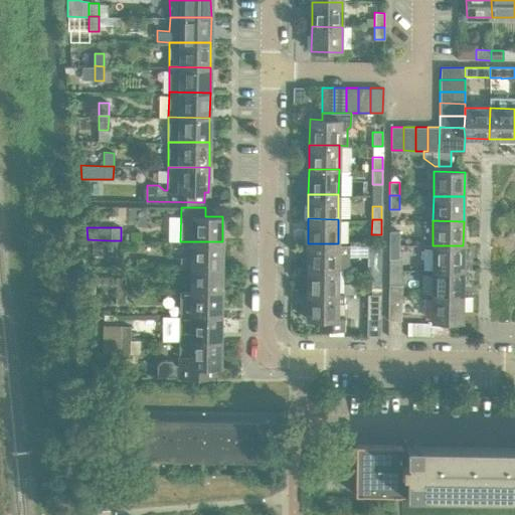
[(389,244),(398,244),(399,231),(389,231),(389,244)]
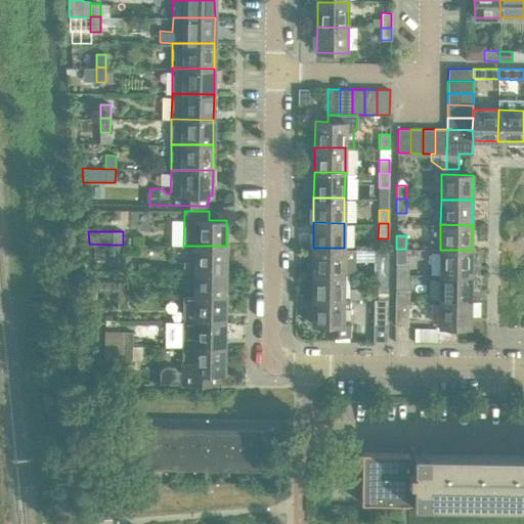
[(122,259),(123,245),(113,245),(113,259),(122,259)]
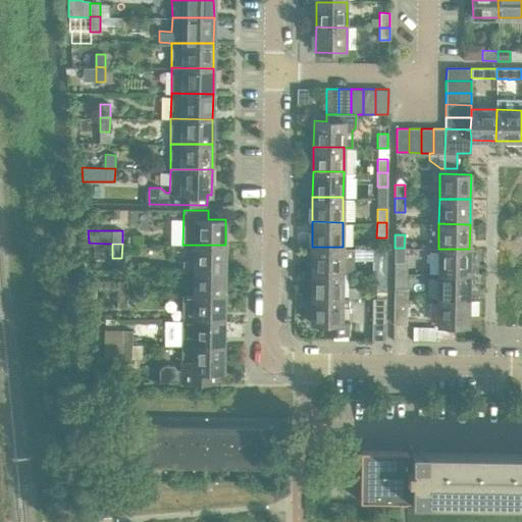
[(93,245),(93,257),(102,257),(102,245),(93,245)]
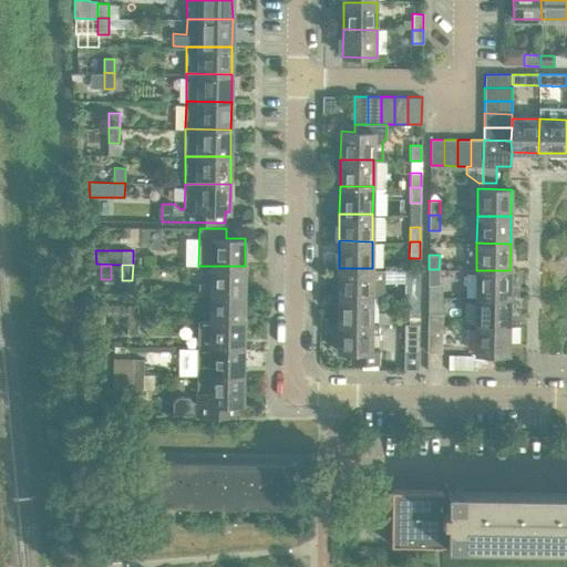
[(245,295),(245,266),(210,266),(210,284),(198,284),(198,294),(210,294),(245,295)]
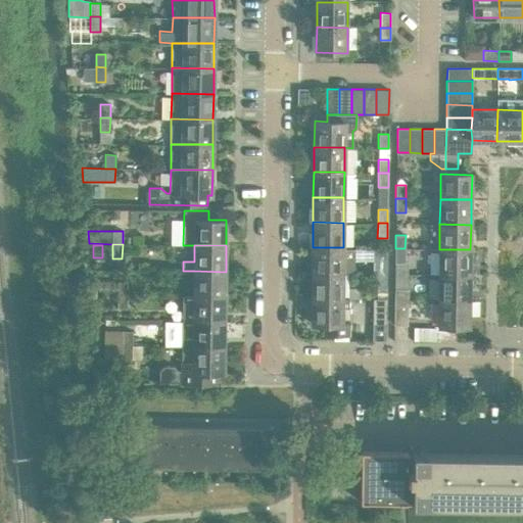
[(343,249),(343,247),(313,247),(312,272),(342,273),(342,274),(354,274),(354,249),(343,249)]
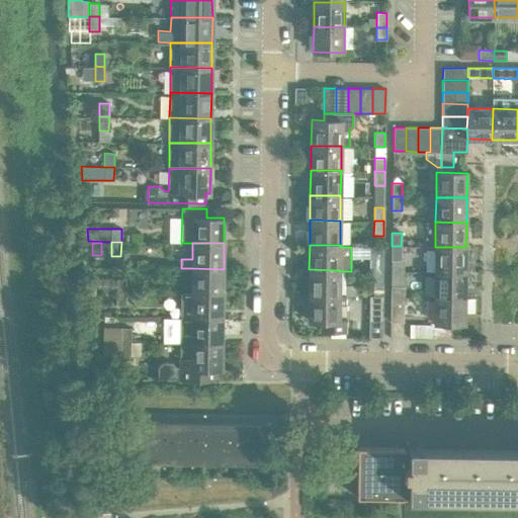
[(401,260),(401,246),(392,246),(391,260),(401,260)]
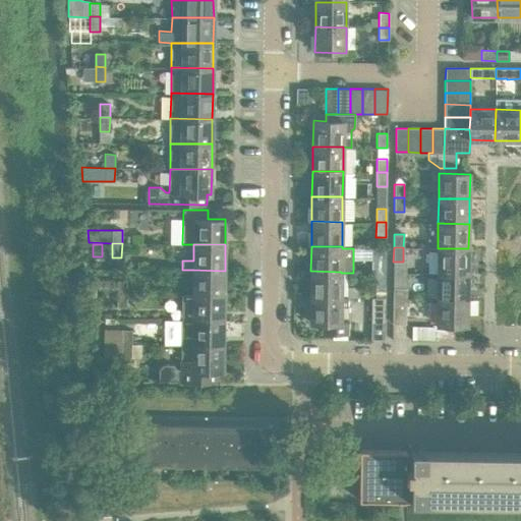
[(468,274),(468,248),(438,248),(438,274),(468,274)]
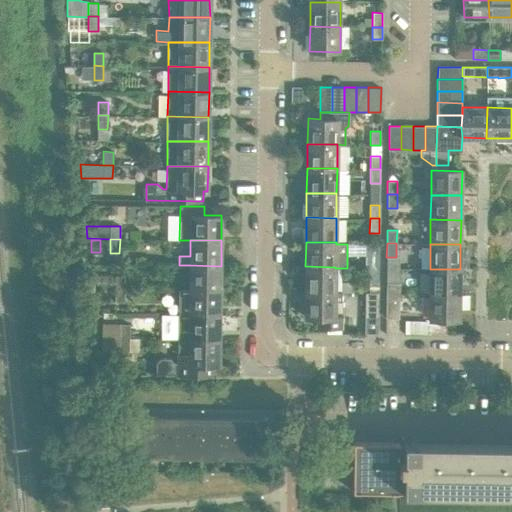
[(369,267),(379,267),(379,255),(369,255),(369,267)]
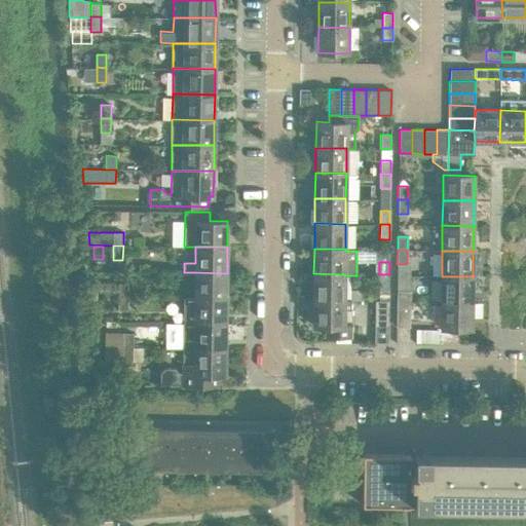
[(226,297),(227,273),(195,272),(194,297),(226,297)]
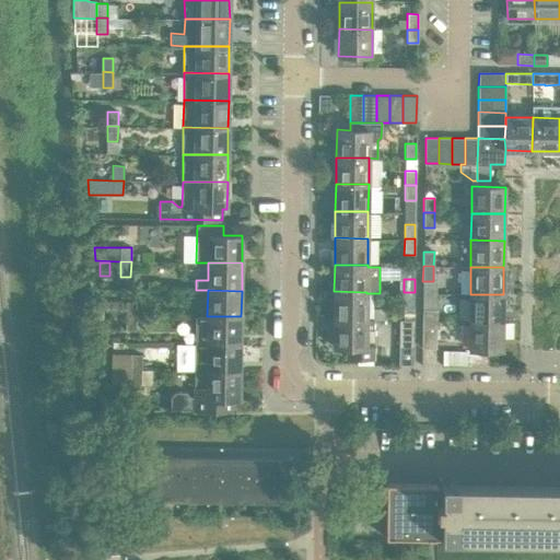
[(366,319),(366,293),(366,292),(334,291),(334,318),(366,319)]
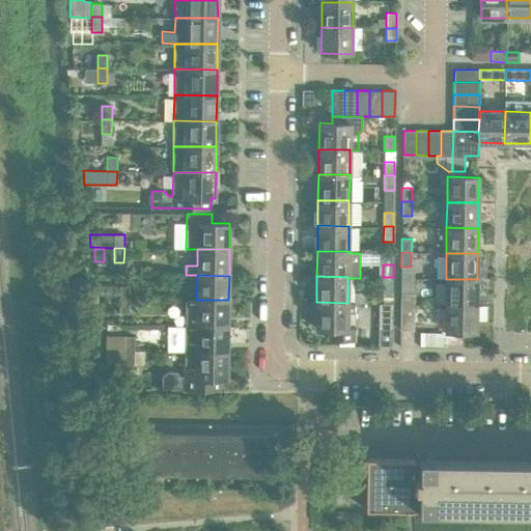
[(392,292),(393,277),(383,277),(382,292),(392,292)]
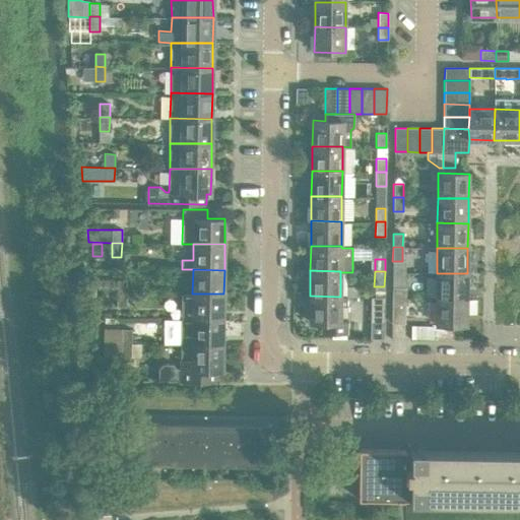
[(466,299),(467,273),(437,273),(436,298),(466,299)]
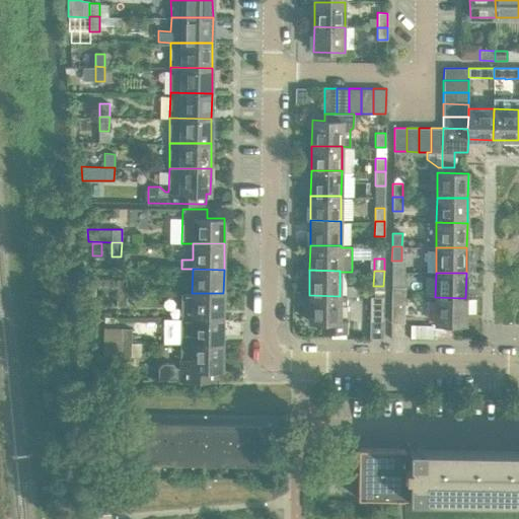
[(117,292),(126,292),(127,279),(117,279),(117,292)]
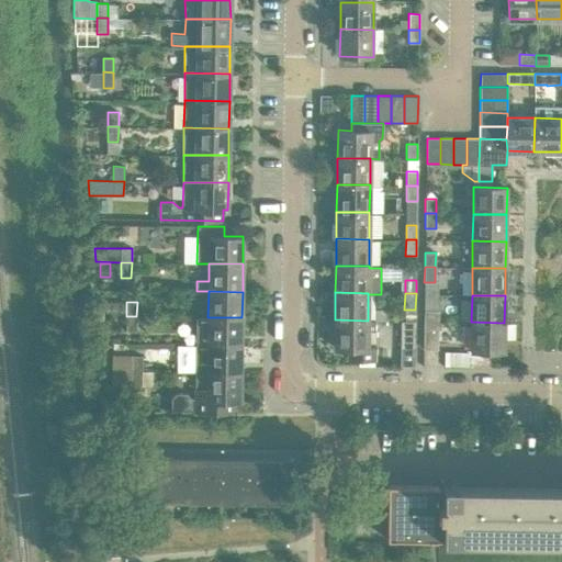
[(425,321),(438,321),(438,310),(425,310),(425,321)]
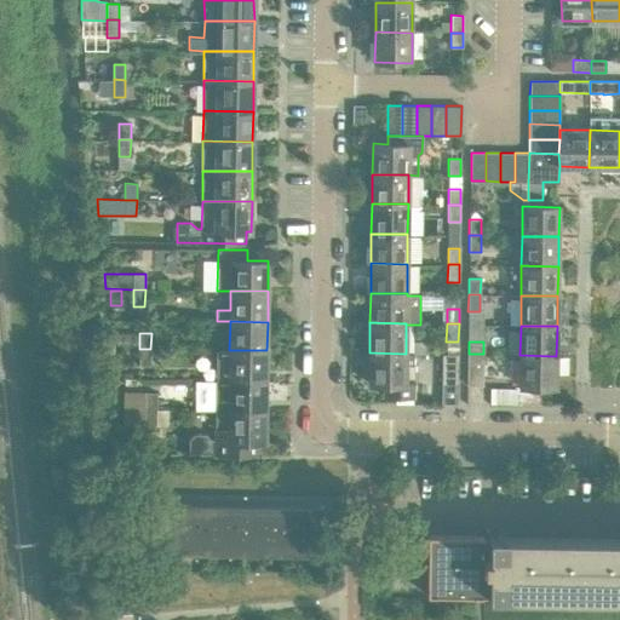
[(150,366),(150,349),(139,349),(139,366),(150,366)]
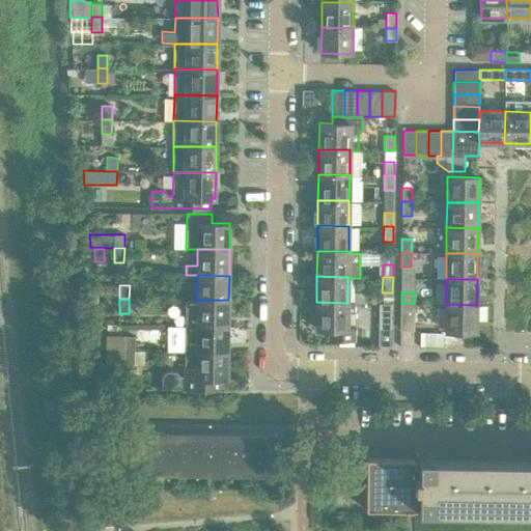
[(228,300),(196,300),(186,300),(185,326),(228,326),(228,300)]
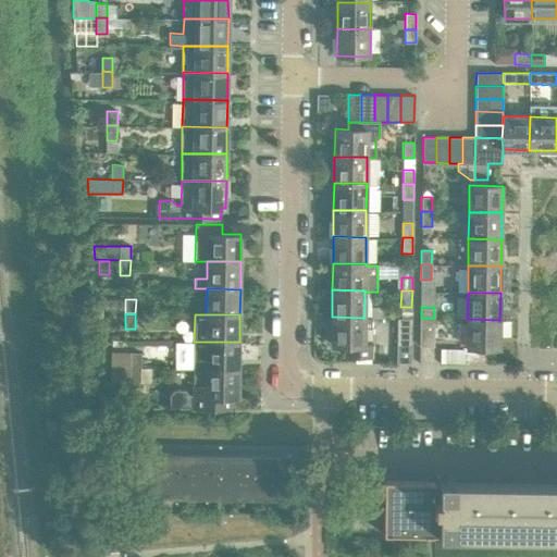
[(332,317),(332,344),(345,344),(345,355),(372,355),(372,343),(364,343),(364,329),(371,329),(371,319),(364,319),(364,318),(332,317)]
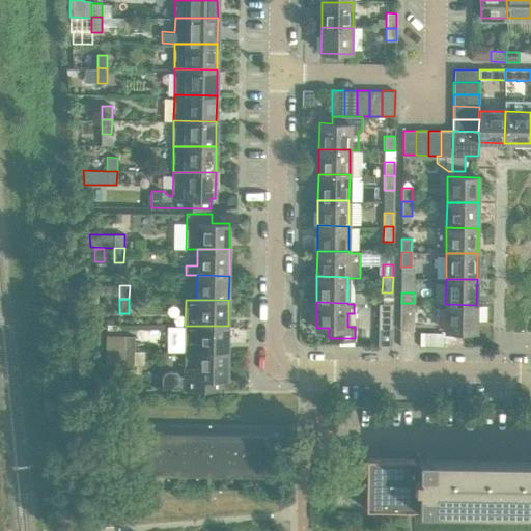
[(414,330),(414,303),(401,303),(401,330),(414,330)]
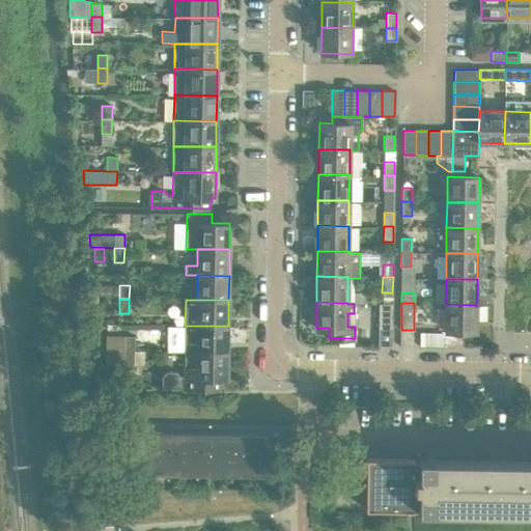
[(392,304),(380,304),(379,329),(379,345),(392,345),(392,329),(392,304)]
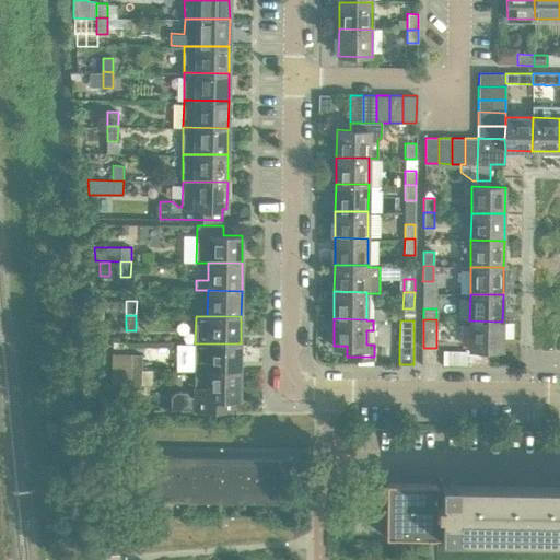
[(502,348),(502,322),(469,321),(469,348),(502,348)]
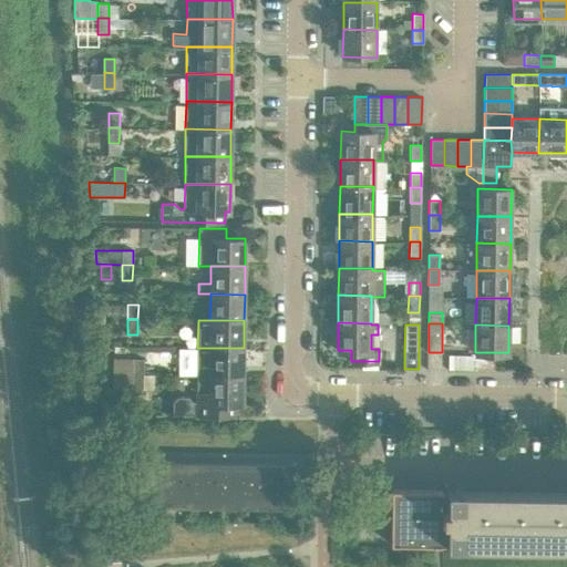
[(244,375),(244,348),(197,348),(197,375),(244,375)]
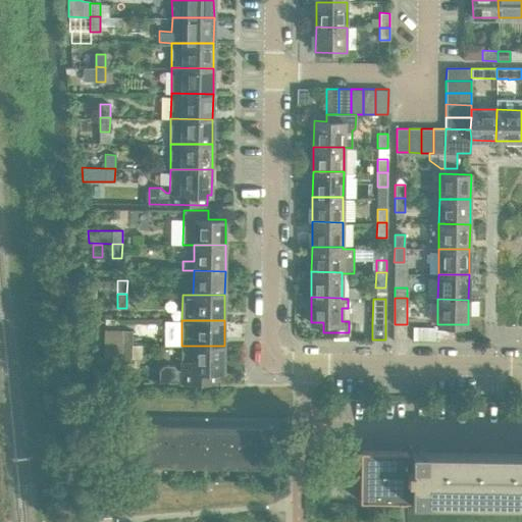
[(434,326),(434,341),(456,341),(456,327),(434,326)]
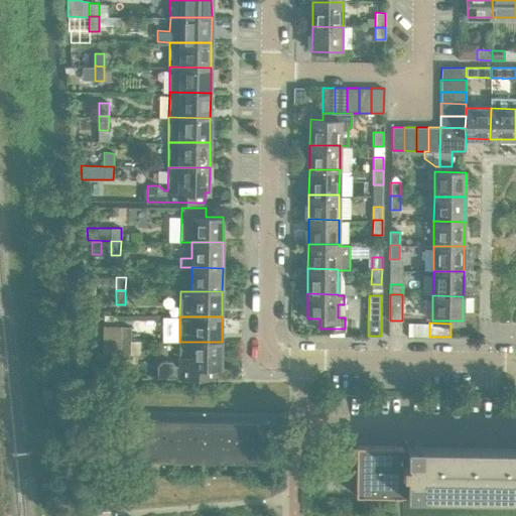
[(101,327),(100,341),(121,341),(121,327),(101,327)]
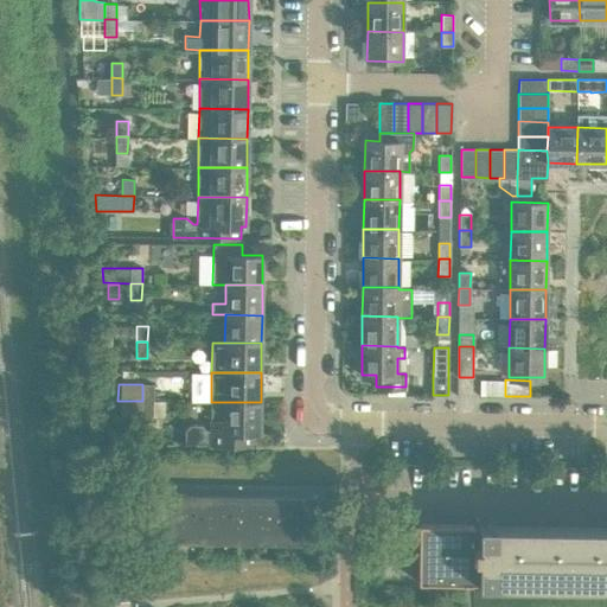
[(142,401),(153,401),(154,385),(142,384),(142,401)]
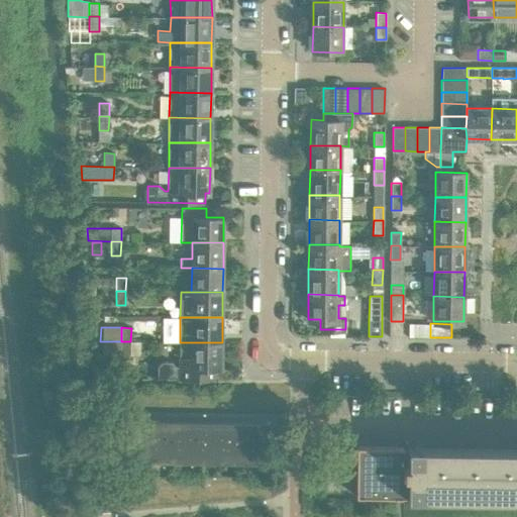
[(100,341),(100,354),(120,354),(121,341),(100,341)]
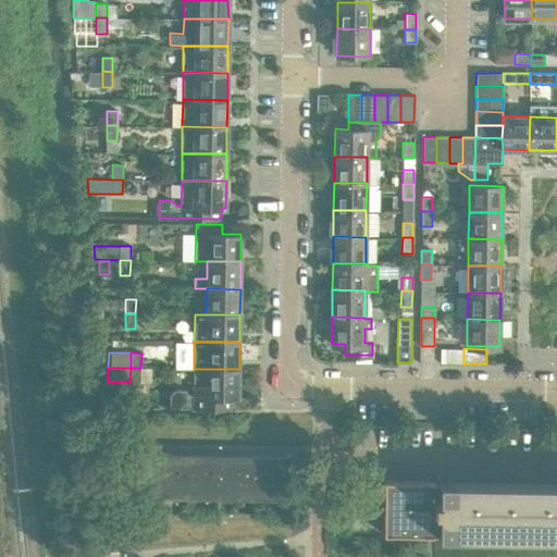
[(140,383),(140,368),(131,368),(130,382),(140,383)]
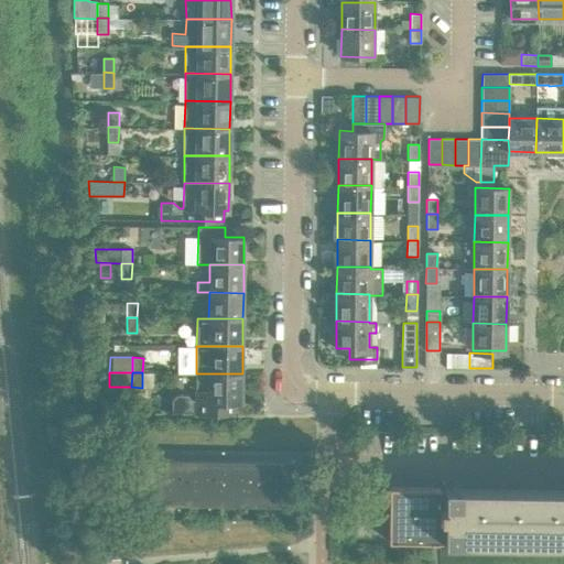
[(241,401),(242,373),(196,373),(196,398),(192,398),(187,393),(176,393),(172,398),(172,411),(237,412),(237,401),(241,401)]
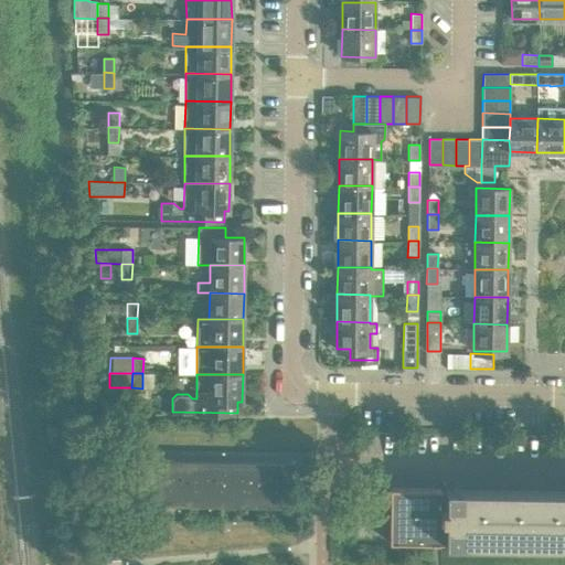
[(291,480),(305,481),(305,461),(290,461),(290,467),(152,465),(152,503),(291,505),(291,480)]
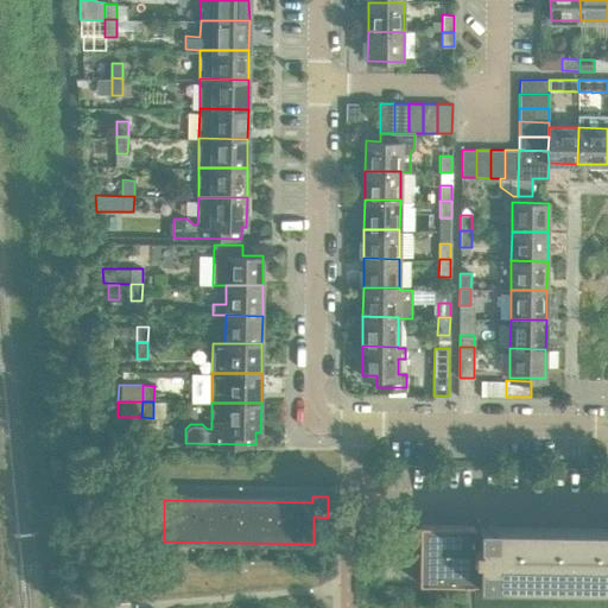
[(480,581),(481,527),(474,527),(474,524),(420,524),(420,553),(419,583),(474,584),(474,581),(480,581)]
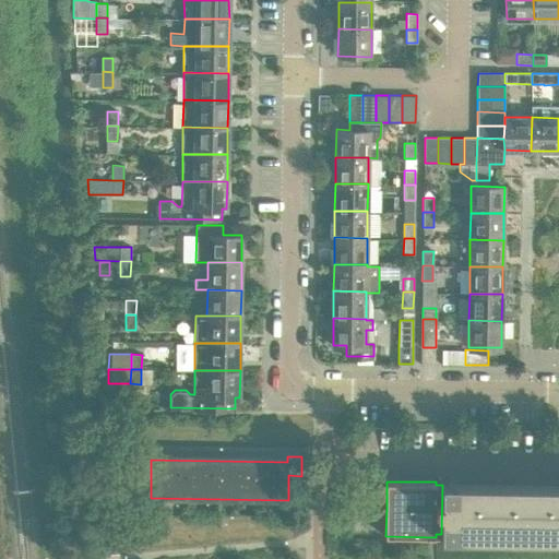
[(442,485),(441,534),(441,537),(558,538),(558,483),(442,482),(442,485)]
